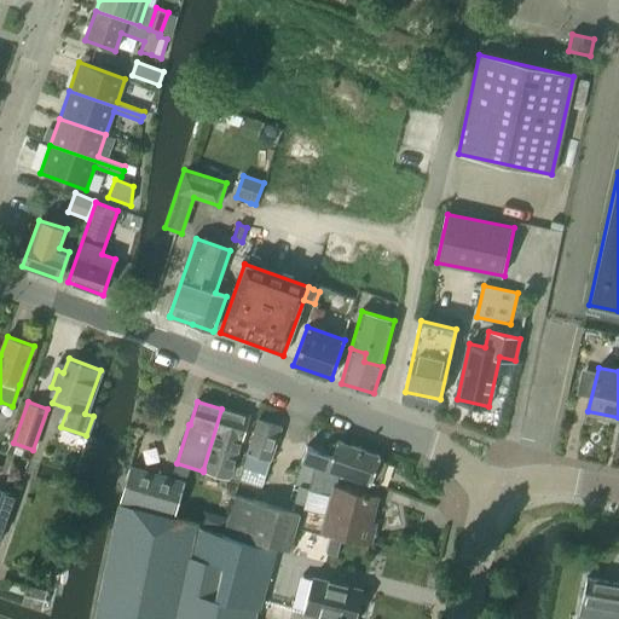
[(248,417),(223,409),(223,410),(221,409),(203,469),(229,478),(248,417)]
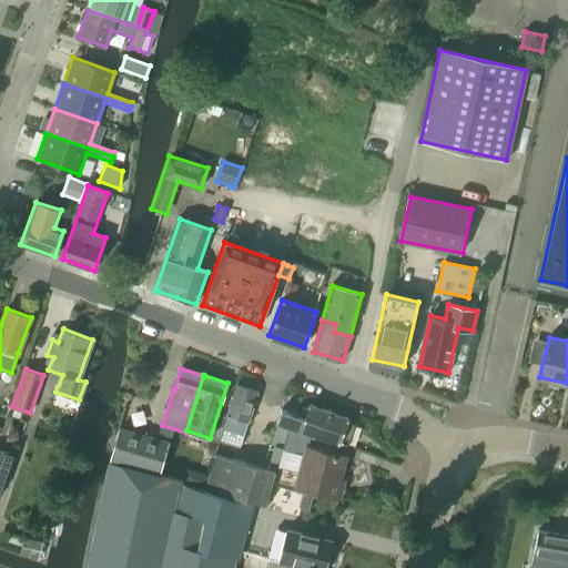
[(223,429),(220,442),(240,448),(249,423),(257,394),(237,387),(227,416),(223,429)]
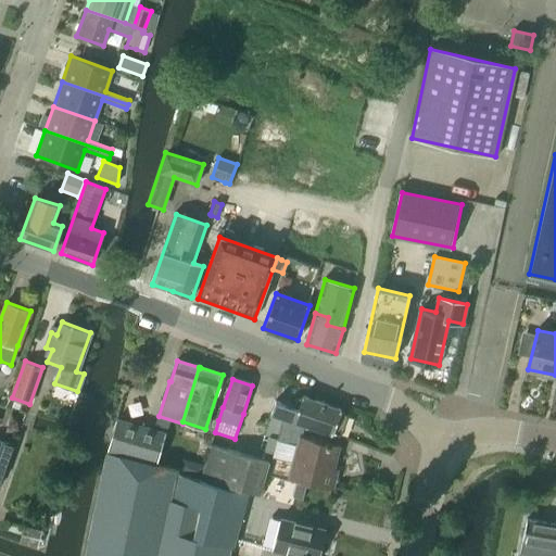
[(341,409),(303,395),(302,399),(298,397),(294,407),(276,400),(272,412),(285,416),(306,425),(332,434),(341,409)]
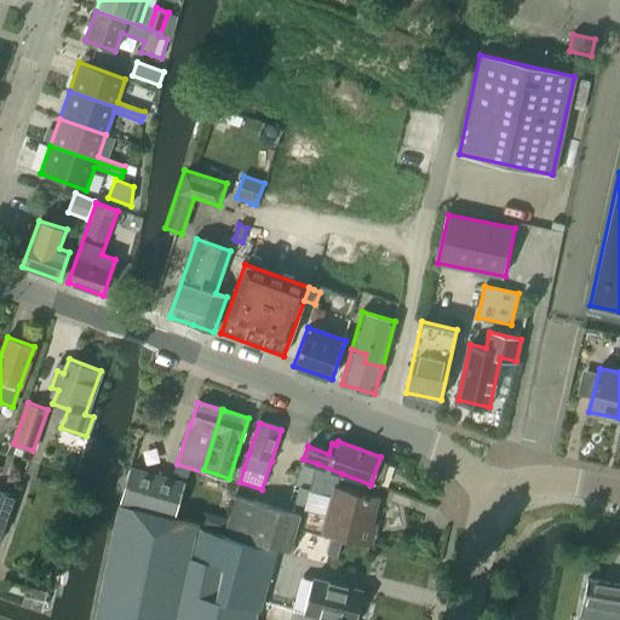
[(371,544),(375,524),(371,523),(378,498),(338,486),(342,474),(317,464),(311,489),(333,495),(323,530),(371,544)]
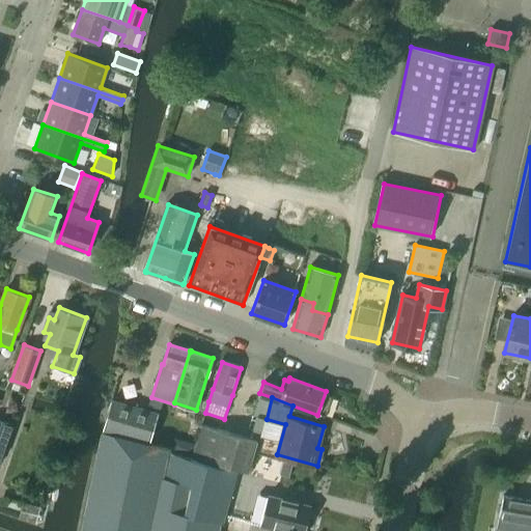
[(150,441),(159,412),(111,399),(104,428),(150,441)]
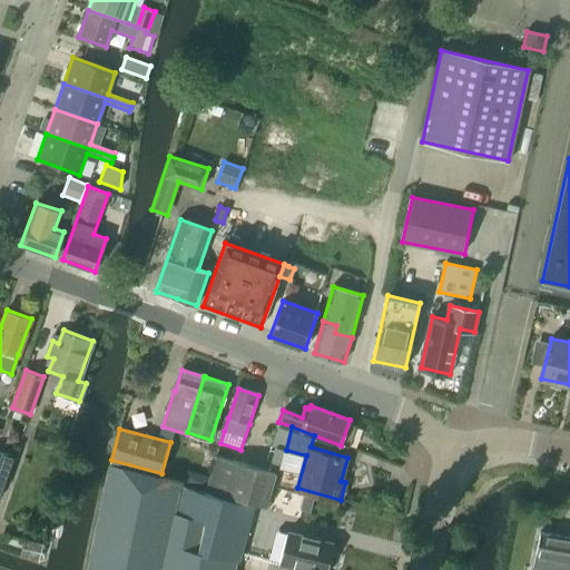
[(0,497),(0,498),(16,454),(0,449),(0,497)]
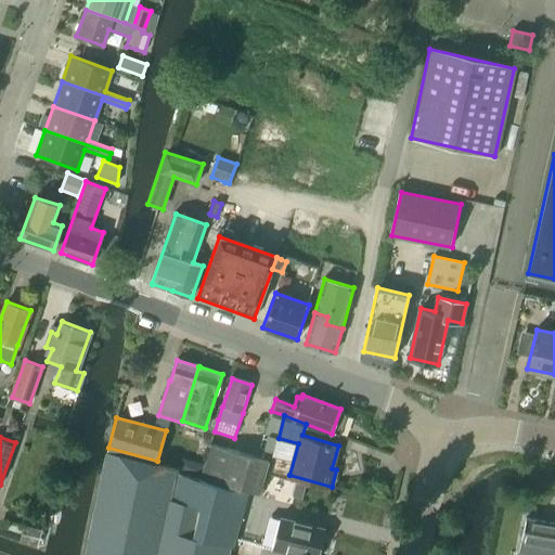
[(259,492),(269,460),(211,444),(202,478),(259,492)]
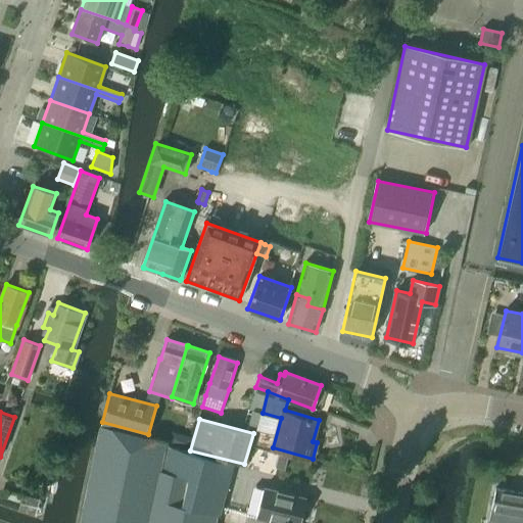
[(221,515),(233,465),(190,453),(179,450),(165,446),(167,443),(101,425),(80,522),(216,522),(218,514),(221,515)]
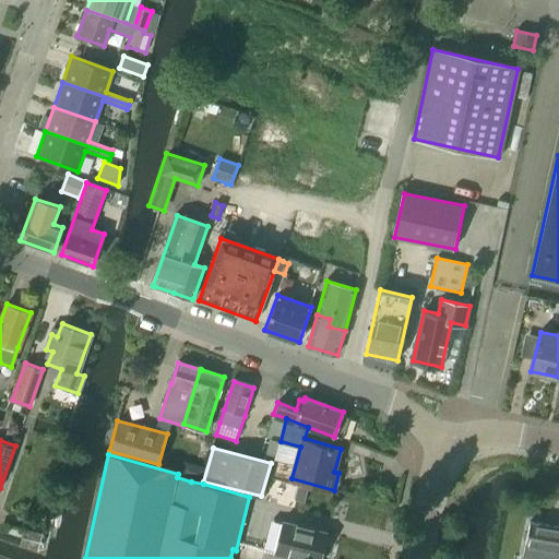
[(203,482),(207,467),(202,466),(194,471),(191,482),(203,484),(203,482)]
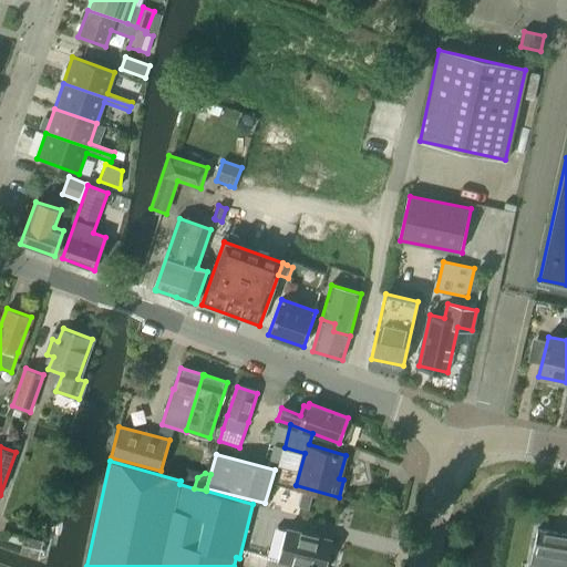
[(301,566),(325,566),(332,540),(286,528),(278,560),(301,566)]
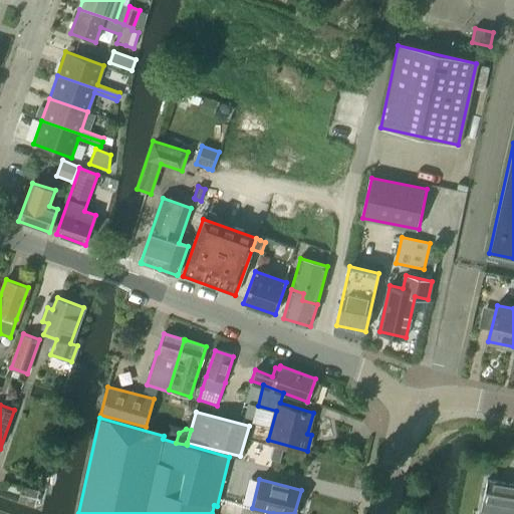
[(513,513),(513,484),(505,482),(487,479),(480,512),(492,513),(513,513)]
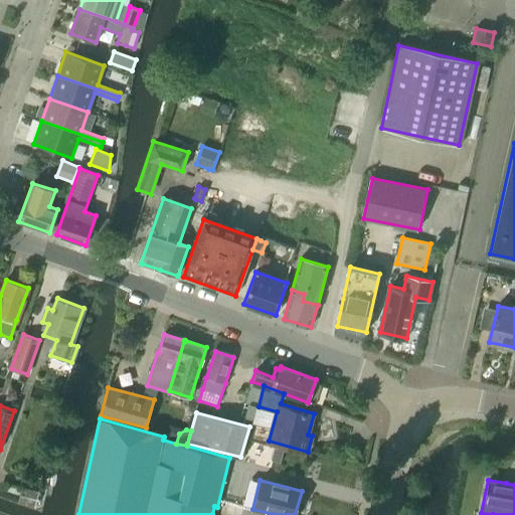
[(34,507),(38,491),(20,487),(17,503),(34,507)]
